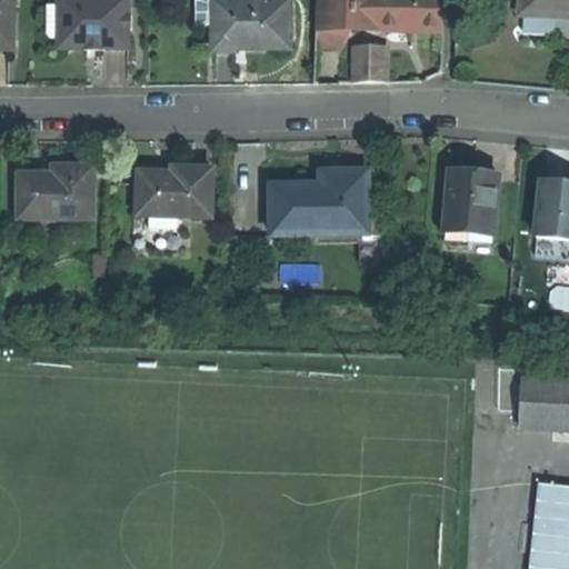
[(0,0),(0,50),(11,50),(11,0),(0,0)]
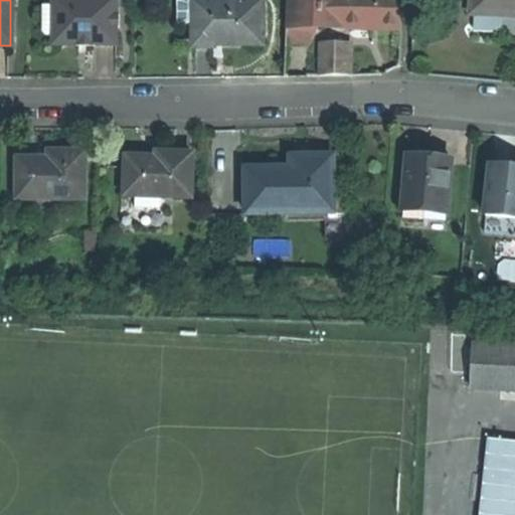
[(52,34),(52,39),(92,39),(92,43),(115,43),(115,28),(119,28),(119,15),(115,15),(115,0),(52,0),(52,4),(52,34)]
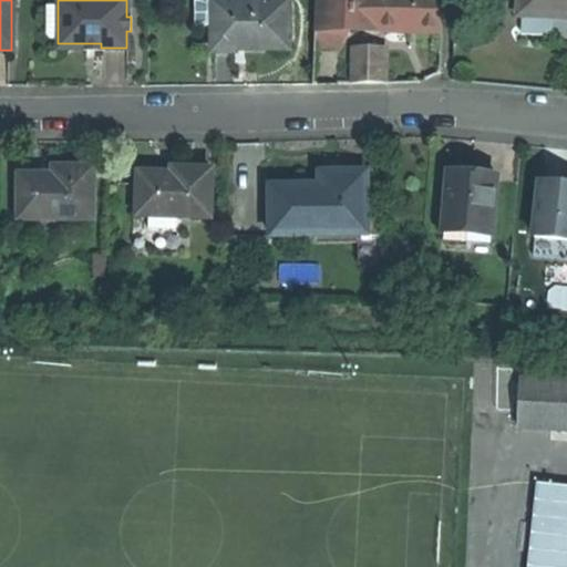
[(338,0),(339,29),(370,30),(370,0),(338,0)]
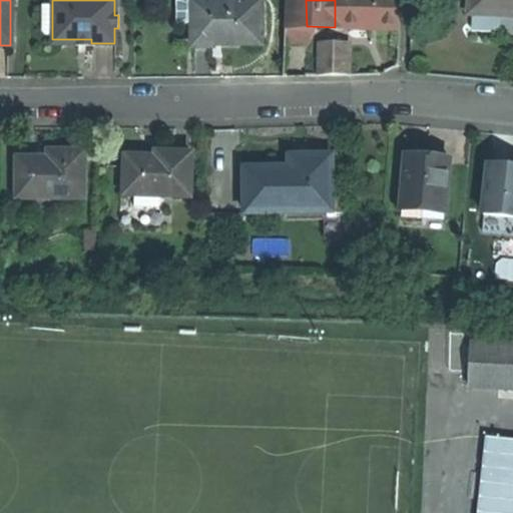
[(335,0),(335,27),(348,27),(347,0),(335,0)]
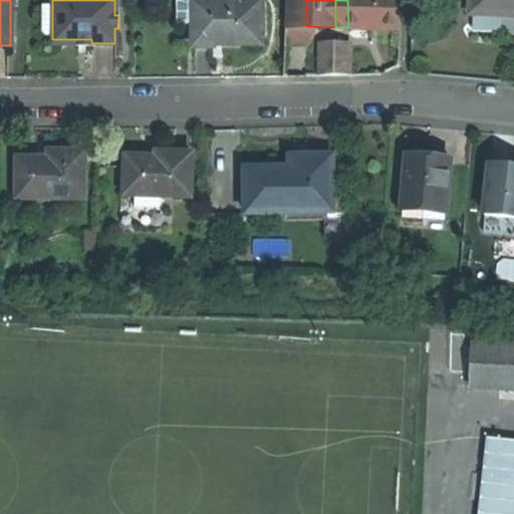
[(400,0),(347,0),(348,27),(372,28),(400,28),(400,0)]
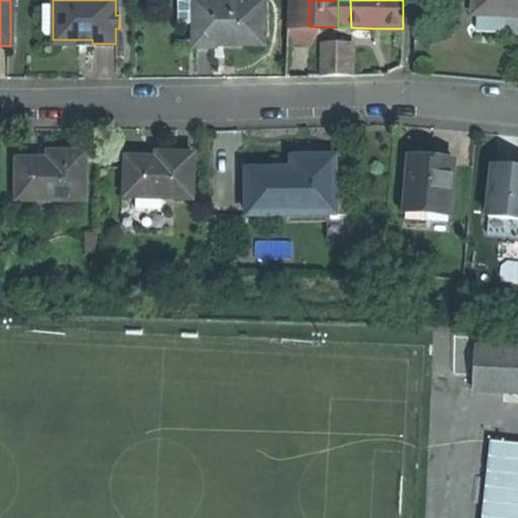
[(517,0),(476,0),(476,14),(516,16),(517,16),(517,0)]
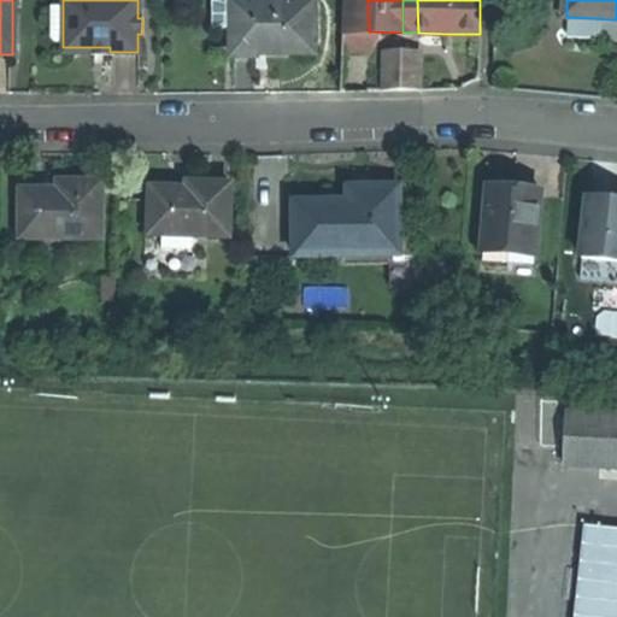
[(213,30),(230,30),(230,3),(213,3),(213,30)]
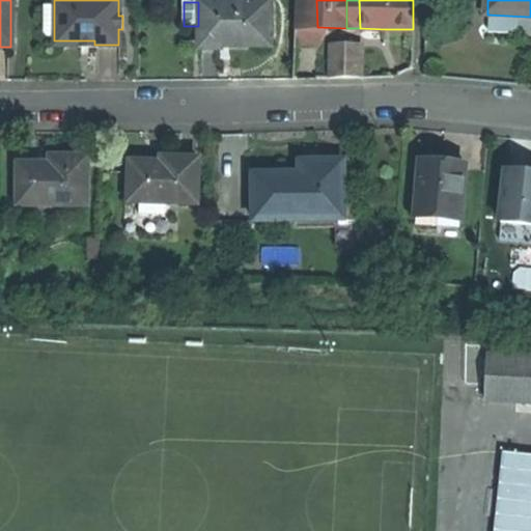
[(216,2),(198,2),(198,26),(198,51),(215,51),(220,51),(220,49),(246,49),(273,49),(273,3),(216,2)]
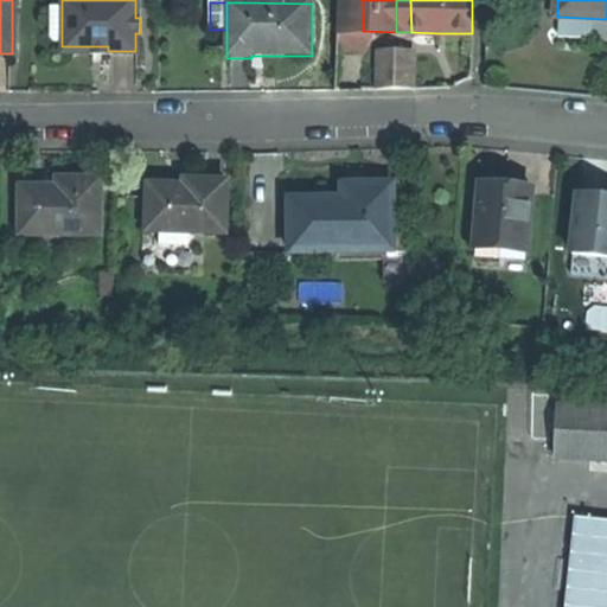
[(62,40),(62,5),(50,5),(50,40),(62,40)]
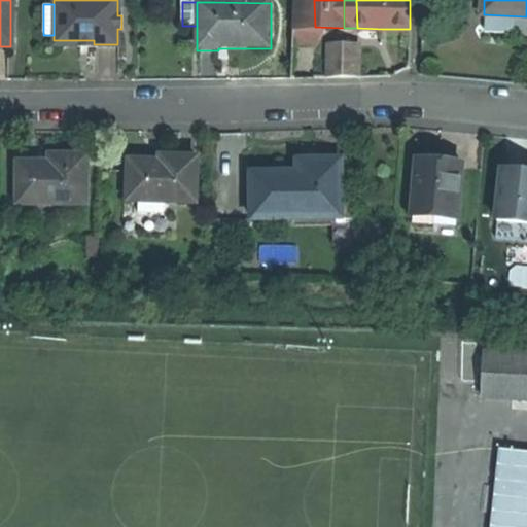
[(94,48),(94,44),(94,40),(54,40),(54,44),(76,44),(76,48),(83,48),(94,48)]
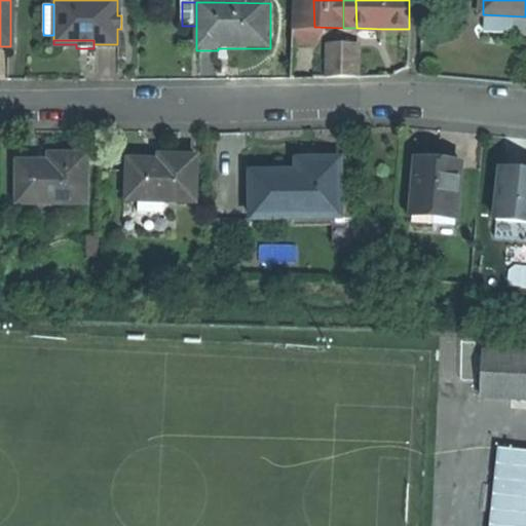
[(343,46),(313,45),(313,78),(343,78),(343,46)]
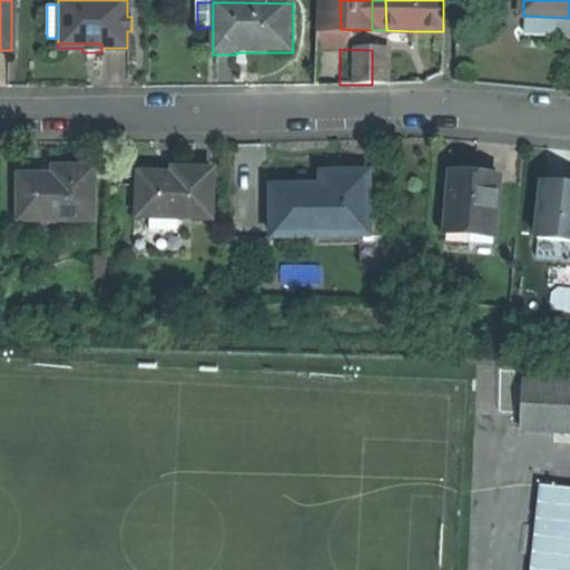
[(18,179),(18,222),(90,223),(91,172),(75,172),(53,172),(53,179),(18,179)]
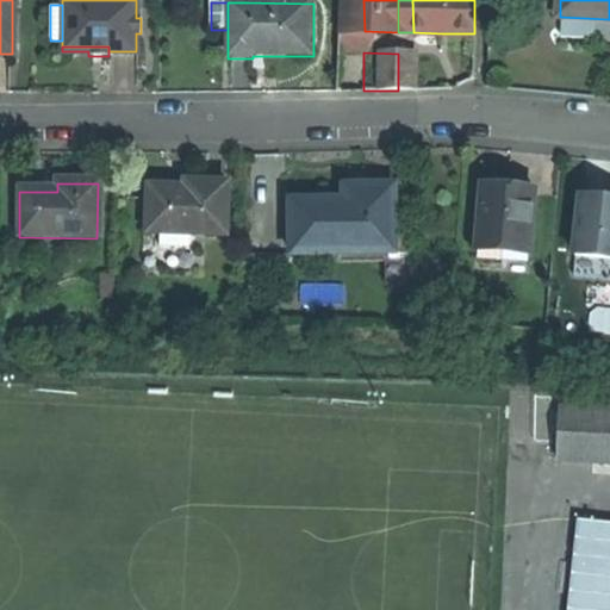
[(150,188),(148,232),(159,234),(188,234),(224,236),(226,186),(204,185),(185,185),(185,190),(150,188)]
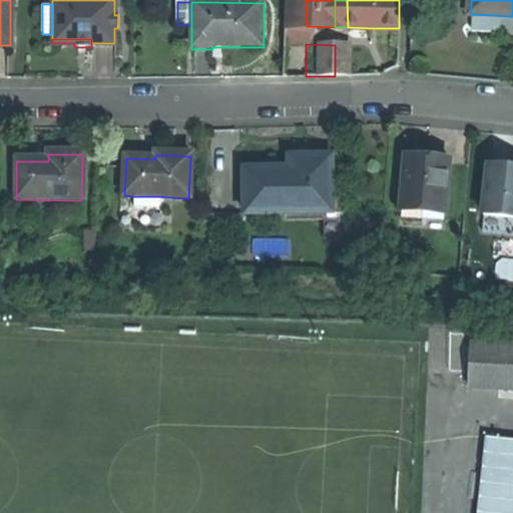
[(407,155),(406,162),(426,164),(427,157),(407,155)]
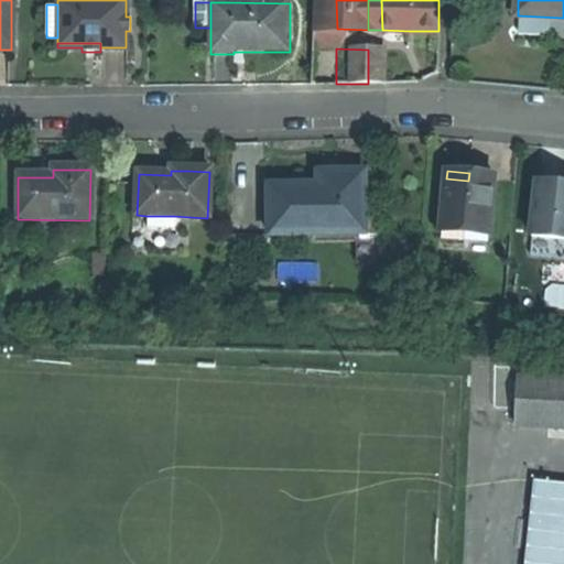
[(446,179),(442,225),(489,229),(494,175),(480,174),(469,173),(468,181),(446,179)]
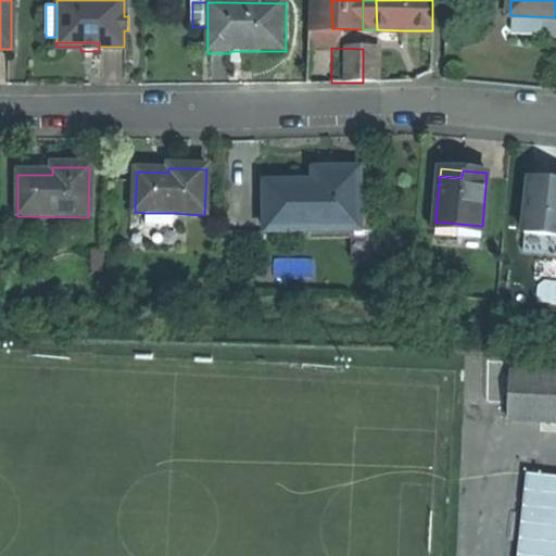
[(265,184),(266,234),(359,232),(359,172),(339,172),(315,172),(315,184),(265,184)]
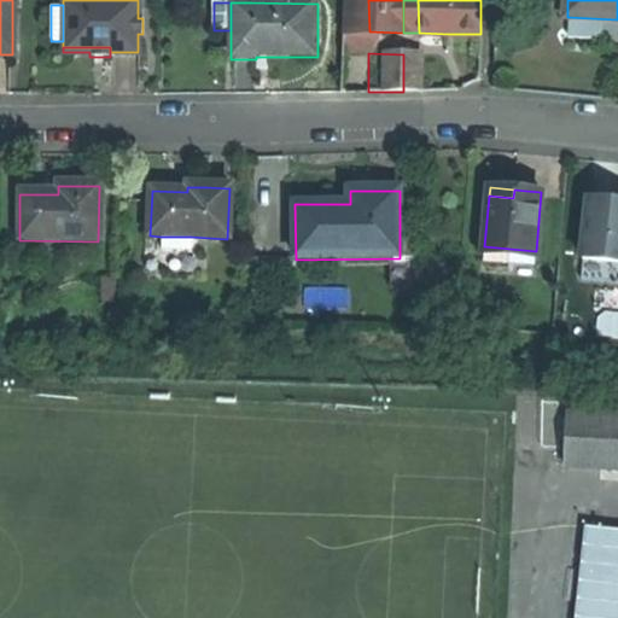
[(617,263),(617,202),(610,200),(589,198),(582,260),(583,260),(617,263)]
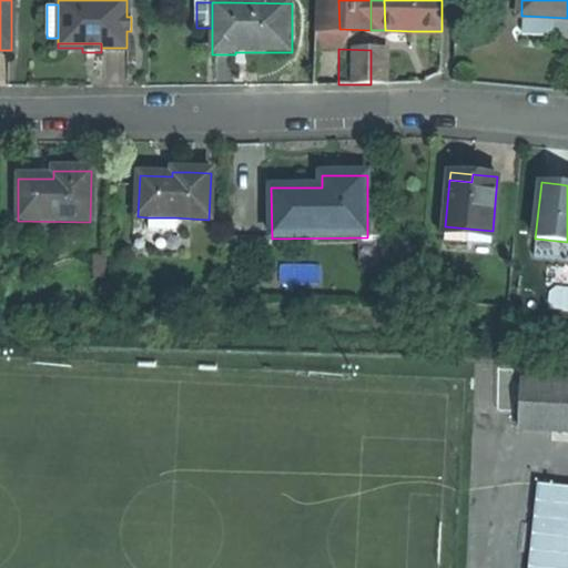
[(175,217),(148,217),(148,231),(174,232),(175,217)]
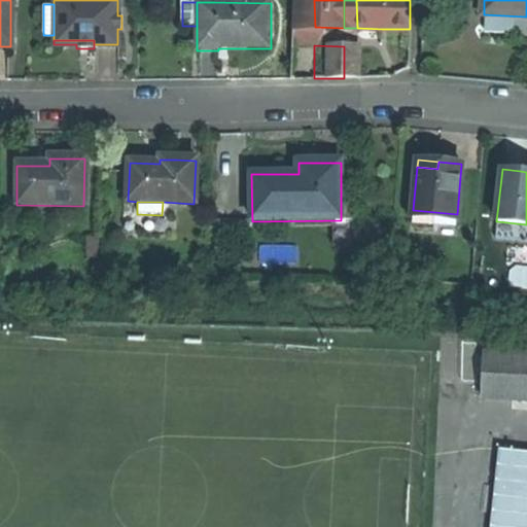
[(457,214),(413,210),(412,222),(455,226),(457,214)]
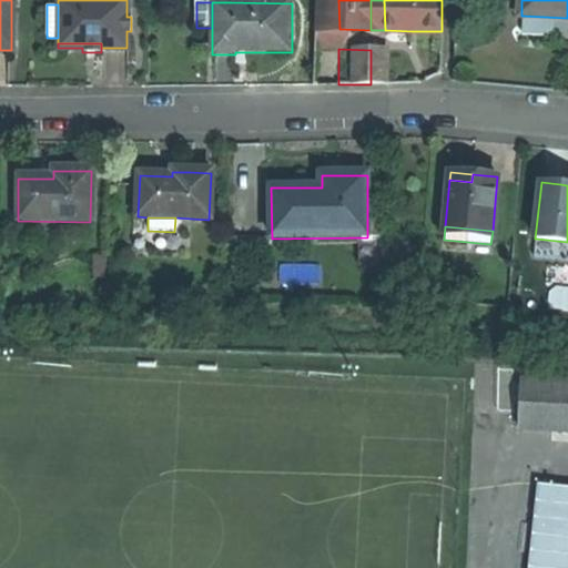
[(567,242),(536,239),(535,257),(567,261),(567,242)]
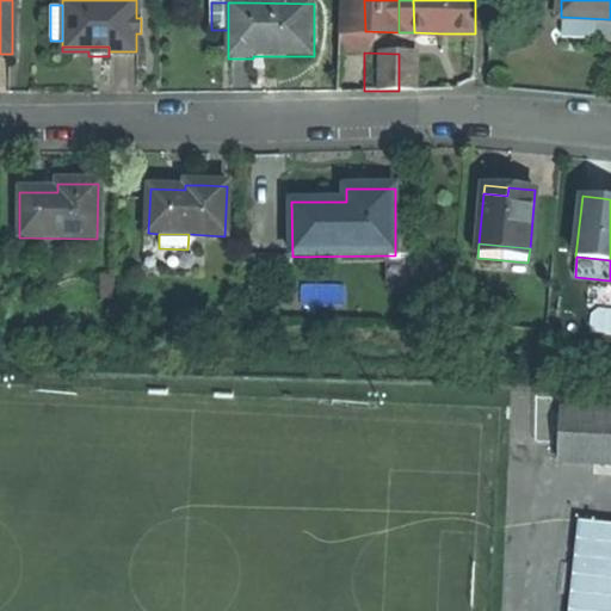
[(610,409),(560,409),(559,461),(610,461),(610,409)]
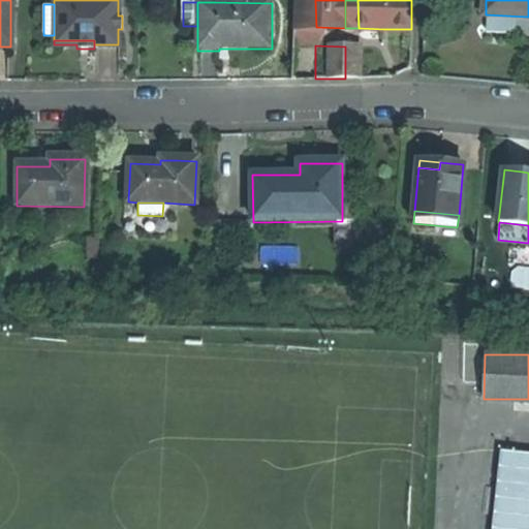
[(528,528),(528,452),(501,448),(491,528),(528,528)]
